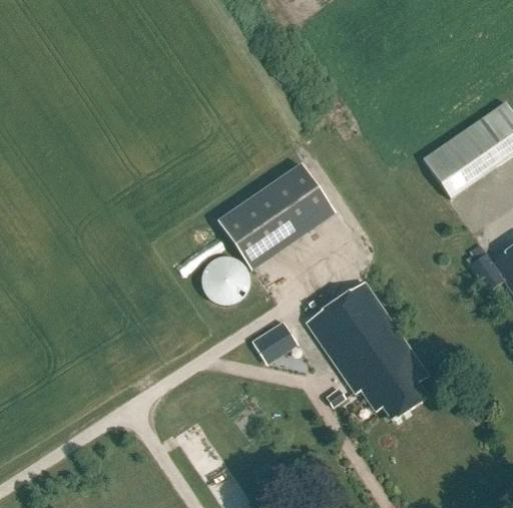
[(486,114),(512,153),(512,152),(512,118),(502,103),(486,114)]
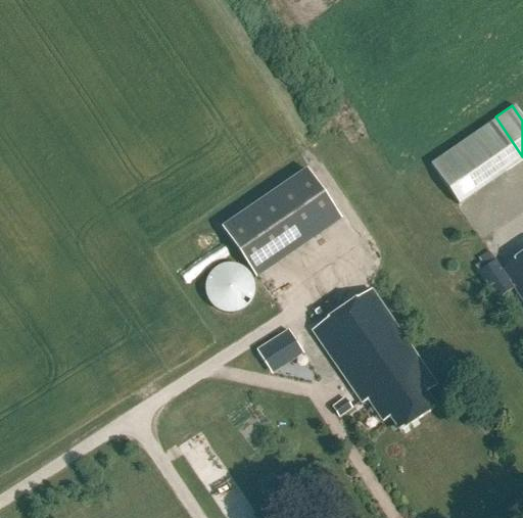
[(428,163),(455,202),(522,156),(495,116),(428,163)]
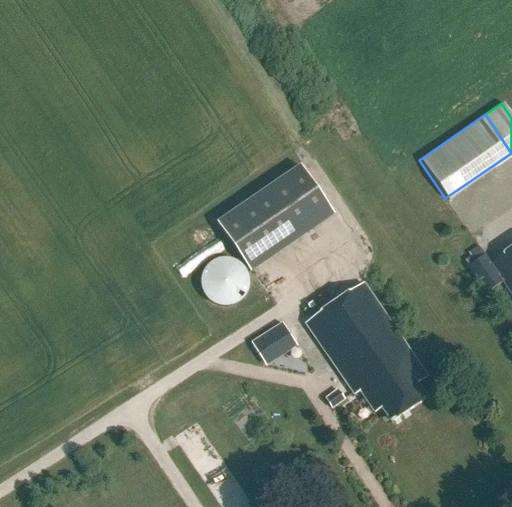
[(298,159),(214,214),(247,264),(331,209),(298,159)]
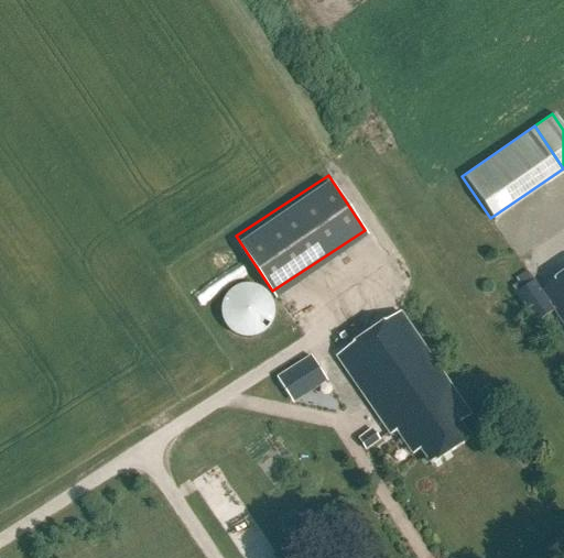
[(535,317),(554,305),(563,319),(563,270),(542,285),(535,276),(516,290),(535,317)]
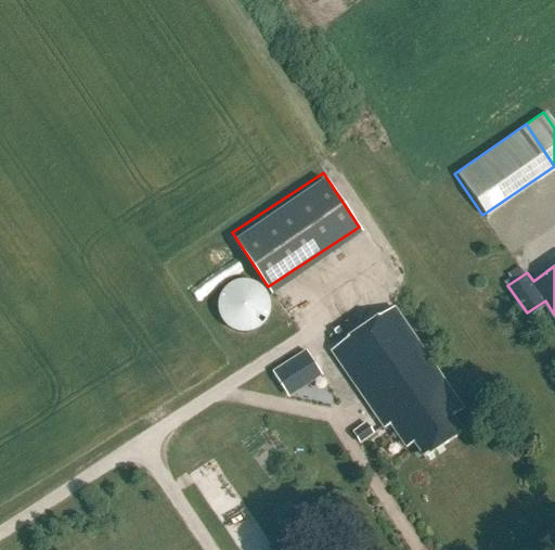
[(244,278),(233,279),(223,284),(217,294),(215,305),(218,315),(224,324),(234,330),(245,330),(255,327),(263,319),(268,309),(268,298),(262,288),(255,281),(244,278)]
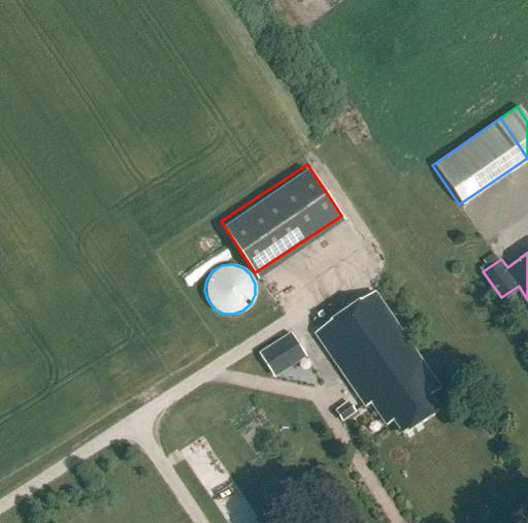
[(387,422),(394,417),(404,431),(440,406),(430,392),(441,384),(376,290),(318,330),(367,401),(371,399),(387,422)]
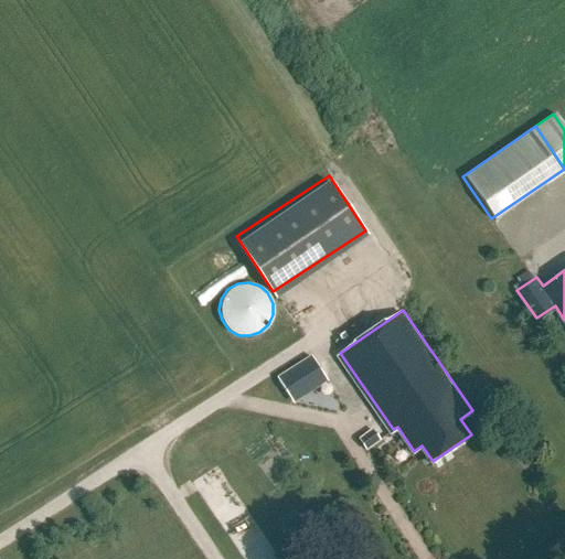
[(291,365),(305,385),(323,373),(311,353),(291,365)]
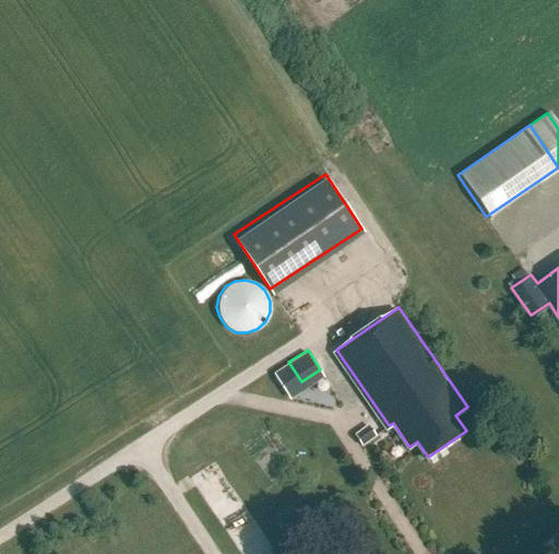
[(370,421),(356,431),(364,443),(378,432),(370,421)]
